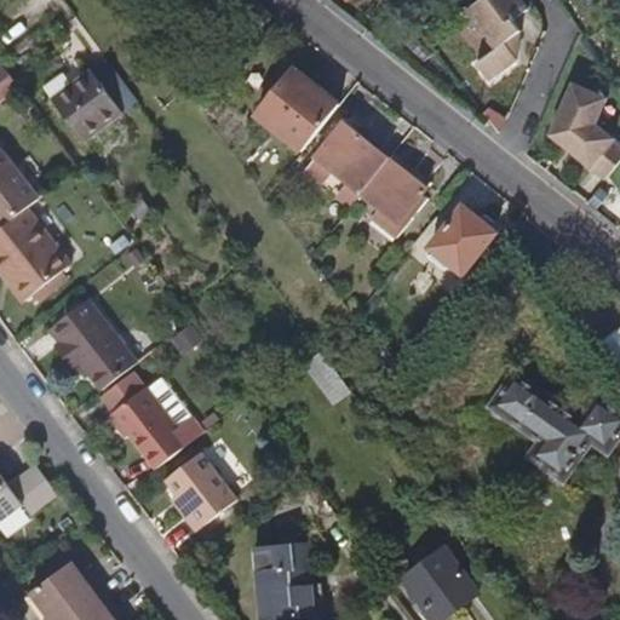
[(517,61),(507,47),(521,32),(514,22),(529,11),(521,0),(482,0),(466,12),(495,52),(488,58),(500,74),(517,61)]
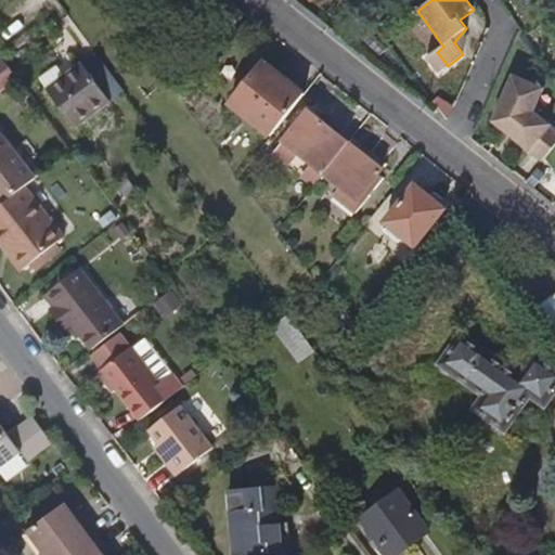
[(448,66),(437,52),(428,59),(437,74),(448,66)]
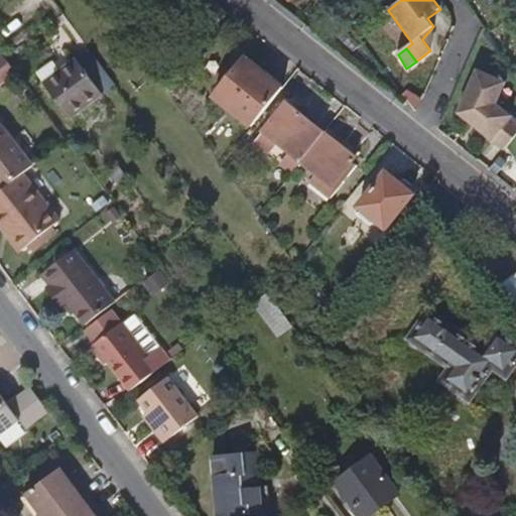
[(86,49),(74,58),(99,93),(112,84),(86,49)]
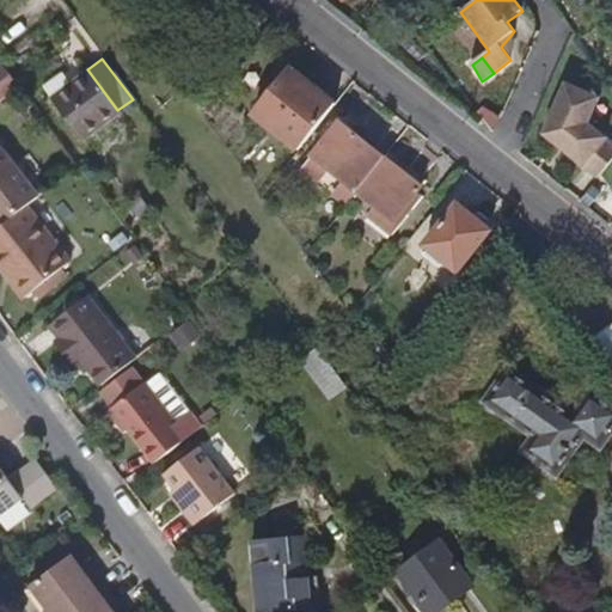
[(0,99),(19,86),(1,63),(0,63),(0,99)]
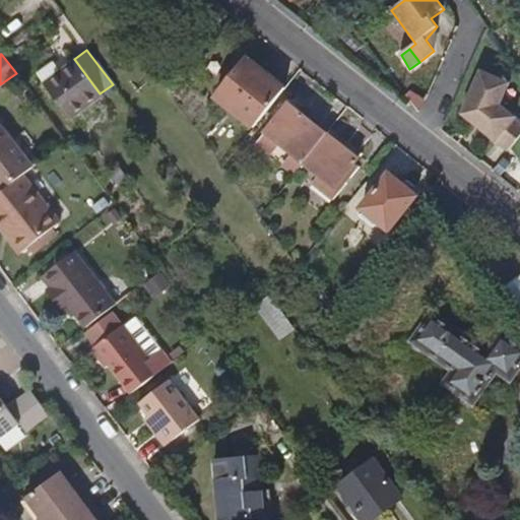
[(250,130),(283,87),(246,58),(213,100),(250,130)]
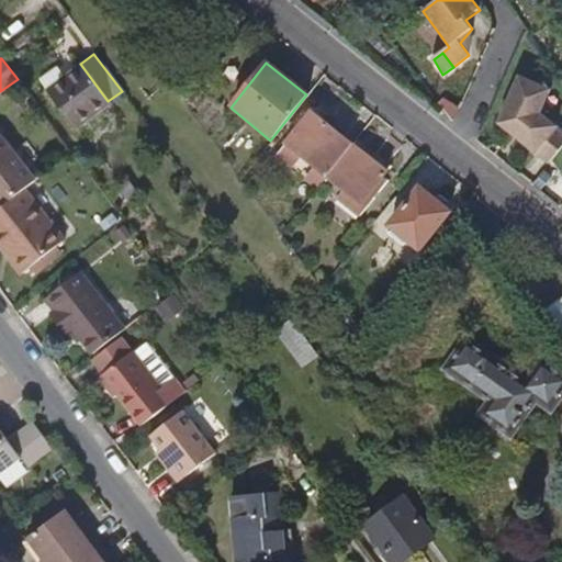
[(37,79),(46,90),(72,127),(108,101),(80,64),(64,77),(56,66),(37,79)]
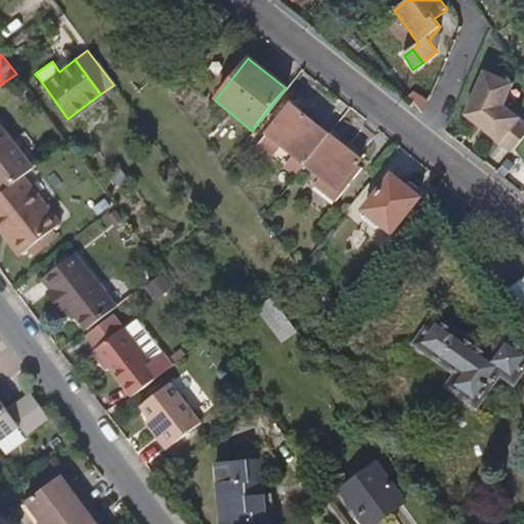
[(156,74),(164,85),(176,76),(168,64),(156,74)]
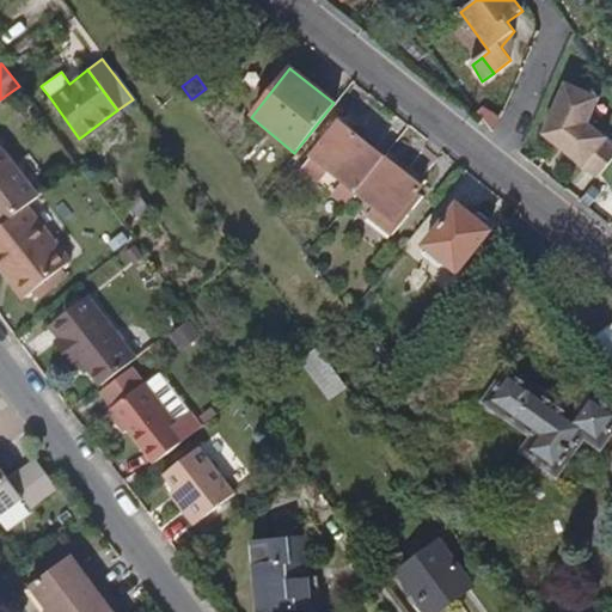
[(611,160),(611,142),(607,139),(589,123),(600,98),(567,83),(544,135),(585,167),(598,178),(611,160)]
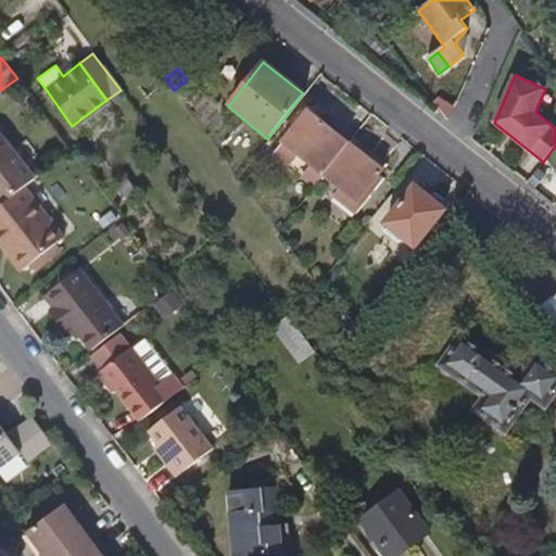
[(202,95),(196,86),(184,103),(186,105),(190,112),(202,95)]
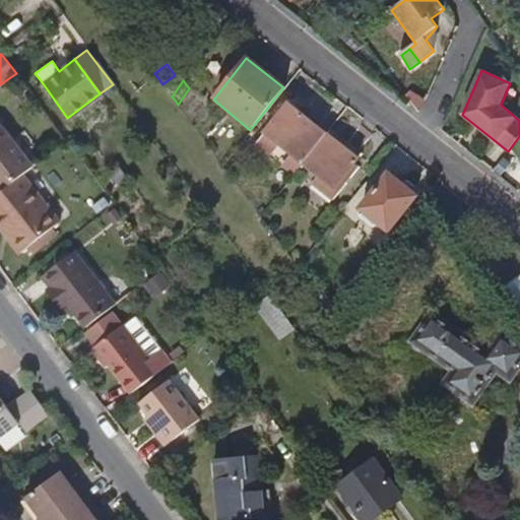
[(303,163),(325,134),(285,104),(253,142),(269,154),(278,144),(291,154),(303,163)]
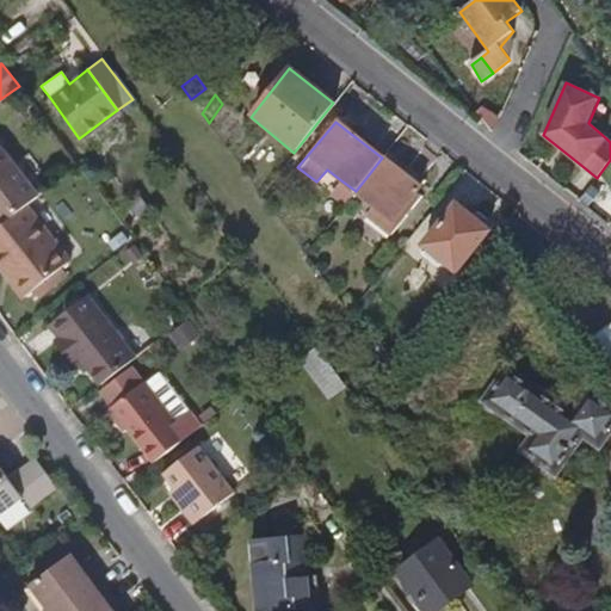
[(0,226),(28,205),(41,196),(0,140),(0,226)]
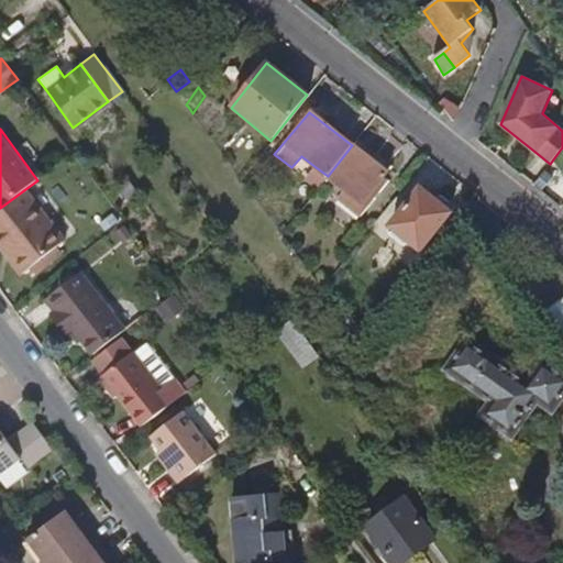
[(385,170),(352,145),(328,176),(344,189),(337,199),(359,218),(388,181),(383,176),(385,170)]
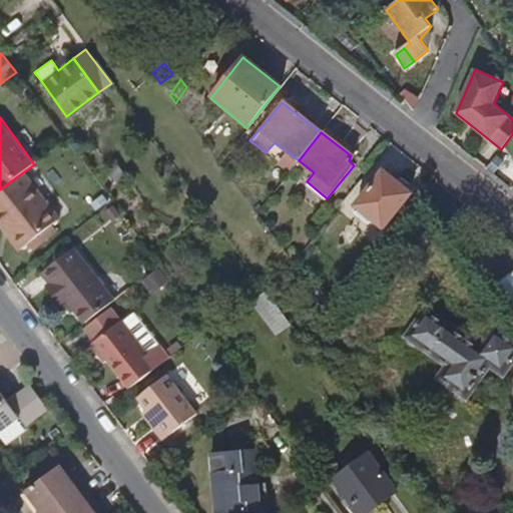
[(299,160),(288,152),(278,164),(289,172),(299,160)]
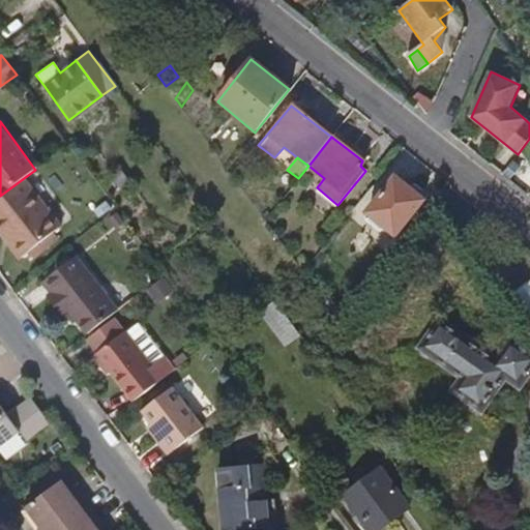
[(131,186),(122,173),(117,177),(123,186),(119,189),(122,194),(131,186)]
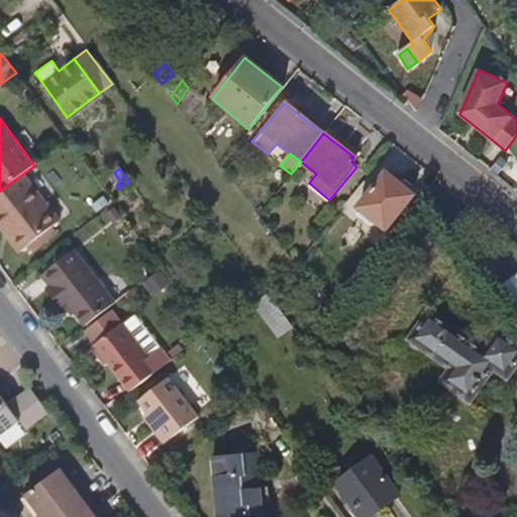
[(59,220),(23,174),(0,191),(0,222),(19,248),(36,236),(40,242),(55,232),(50,226),(59,220)]
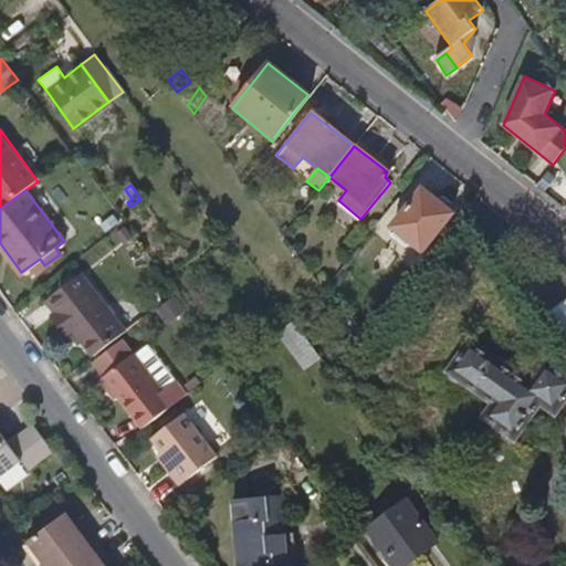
[(423,253),(453,216),(425,191),(395,229),(423,253)]
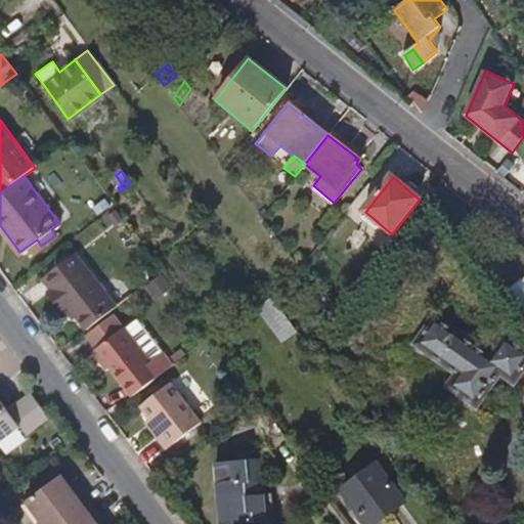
[(112,210),(105,202),(98,207),(103,215),(112,210)]
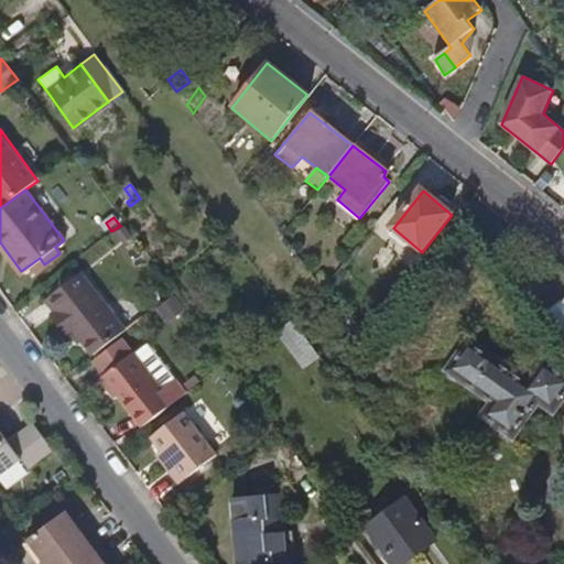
[(129,237),(123,229),(116,235),(122,243),(129,237)]
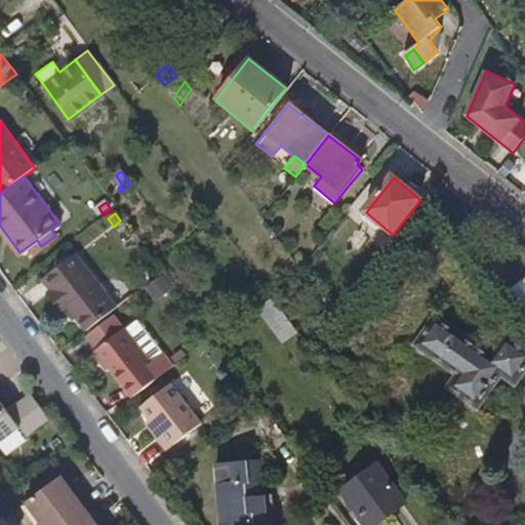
[(88,331),(119,308),(77,253),(47,277),(54,287),(48,293),(64,313),(70,308),(88,331)]
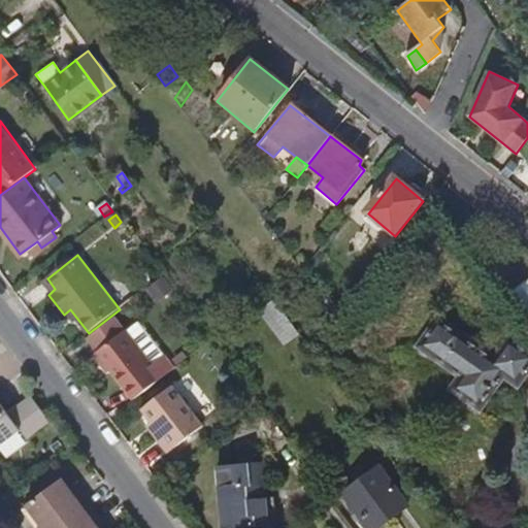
[(175,295),(166,284),(151,295),(159,307),(175,295)]
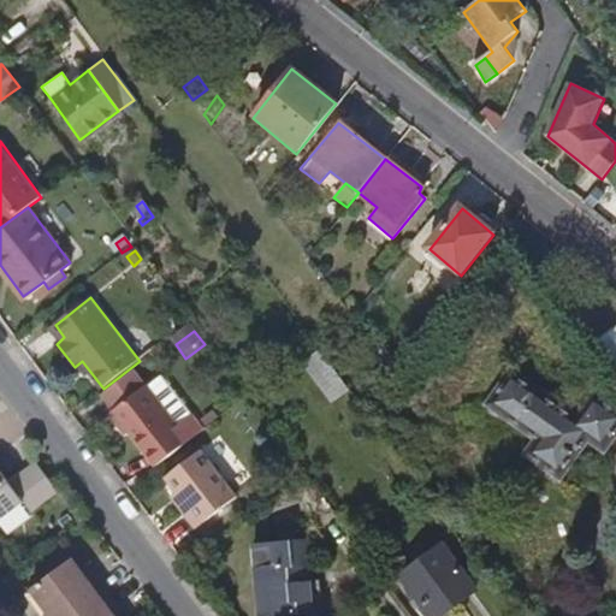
[(349,336),(324,355),(333,368),(359,348),(349,336)]
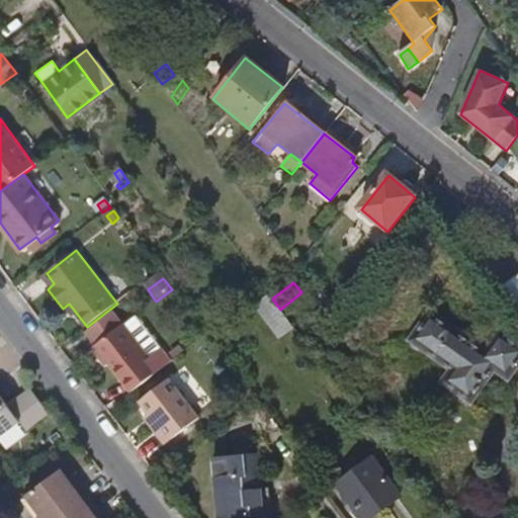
[(321,286),(316,290),(335,317),(338,312),(321,286)]
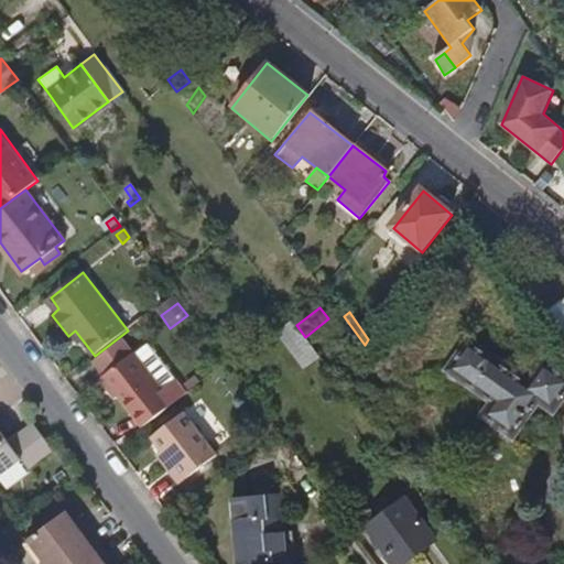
[(307,373),(323,361),(305,337),(296,325),(281,337),(307,373)]
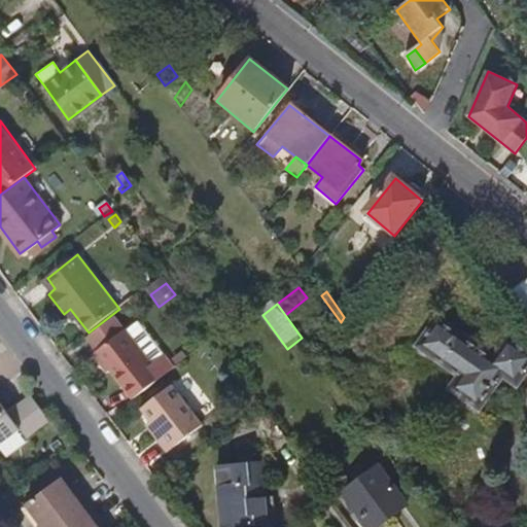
[(526,371),(526,354),(508,341),(493,360),(438,320),(419,349),(459,379),(449,392),(452,393),(453,393),(477,411),(500,379),(514,387),(526,371)]
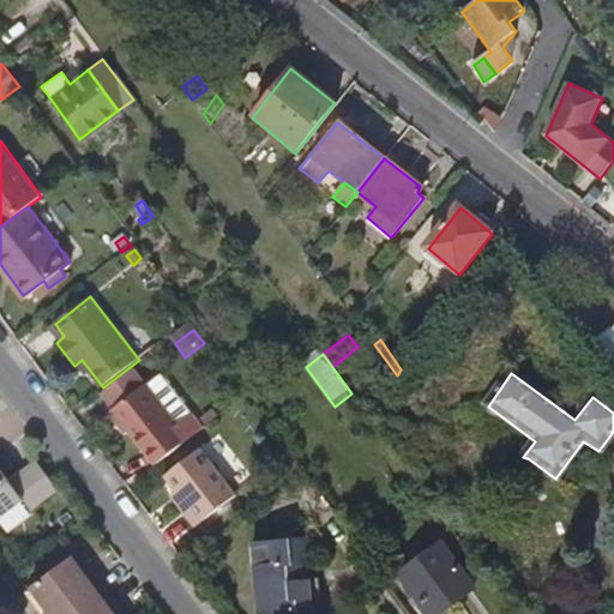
[(155,464),(203,428),(190,414),(176,426),(146,386),(115,407),(155,464)]
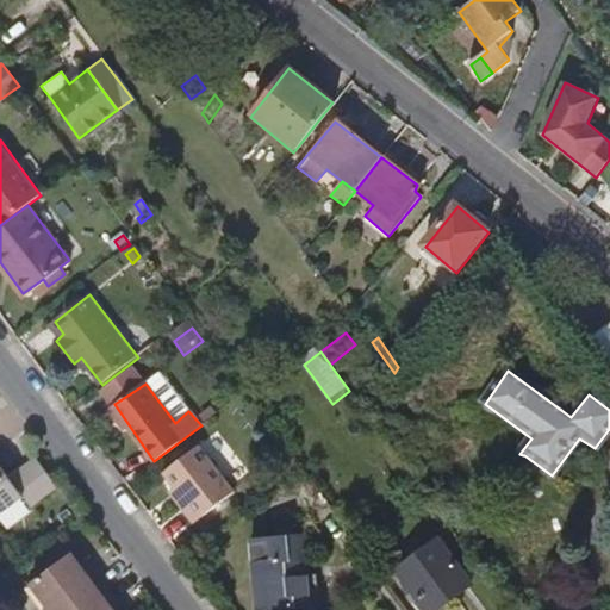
[(186,503),(179,509),(191,526),(232,495),(199,449),(163,474),(174,489),(186,503)]
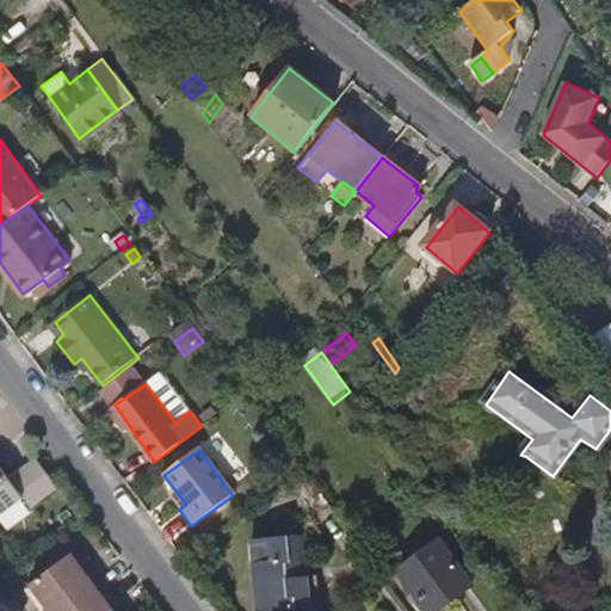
[(36,466),(32,468),(57,494),(68,486),(47,457),(36,466)]
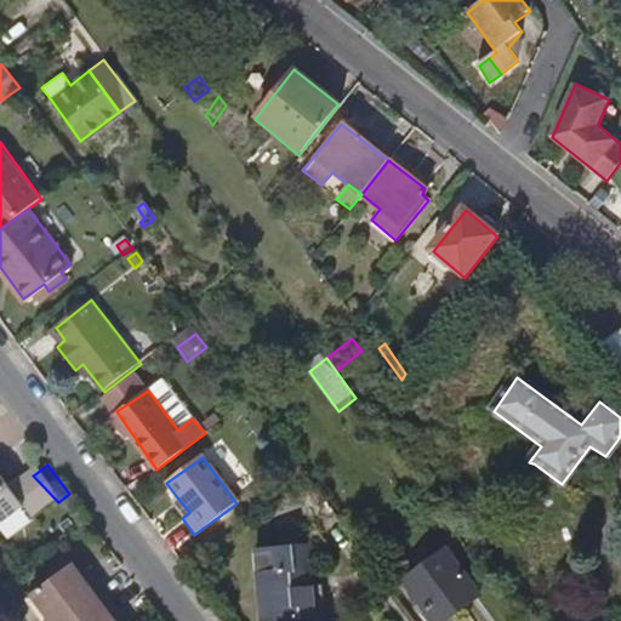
[(58,502),(33,476),(21,483),(9,467),(0,473),(0,524),(3,528),(35,503),(43,513),(58,502)]
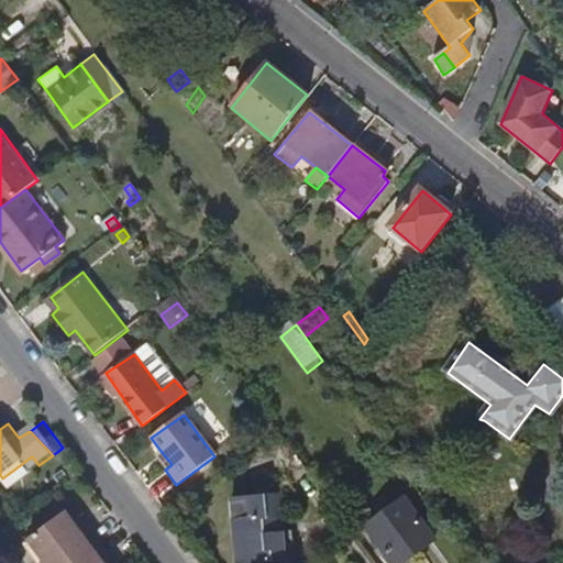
[(277,434),(272,426),(260,433),(266,442),(277,434)]
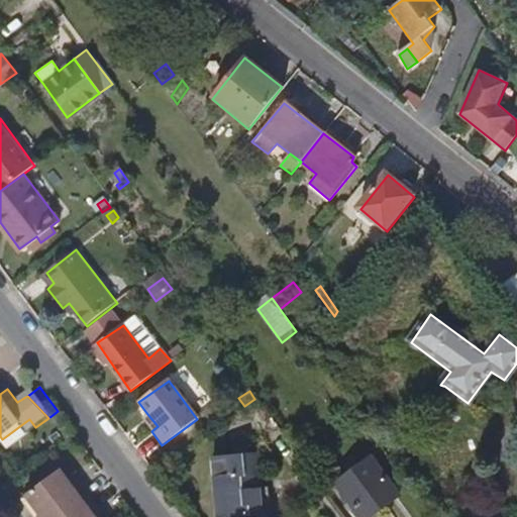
[(141,418),(151,431),(158,426),(147,414),(141,418)]
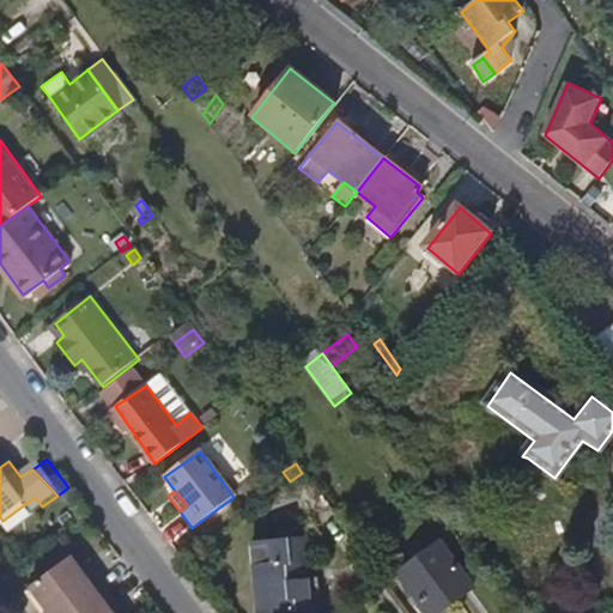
[(357,521),(365,535),(380,525),(371,511),(357,521)]
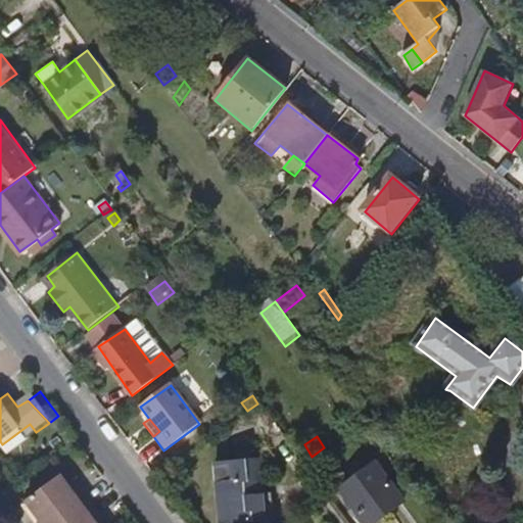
[(215,462),(216,485),(228,485),(228,522),(246,522),(265,522),(265,512),(270,512),(270,493),(263,493),(254,493),(254,483),(262,482),(260,460),(215,462)]
